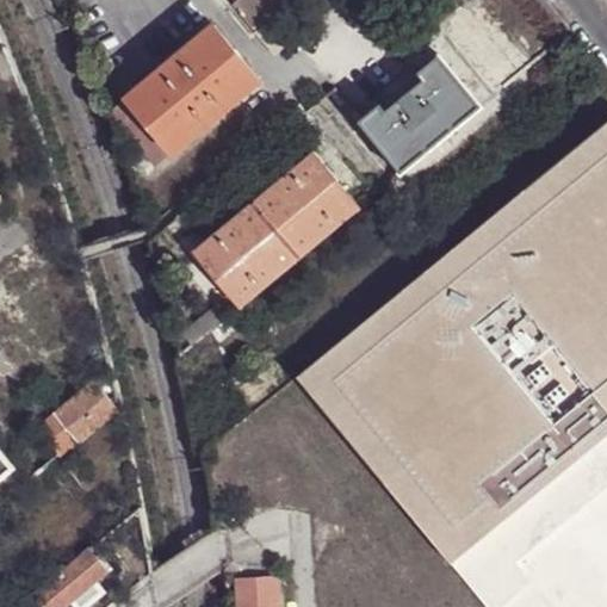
[(243,0),(231,11),(251,36),(292,0),(243,0)]
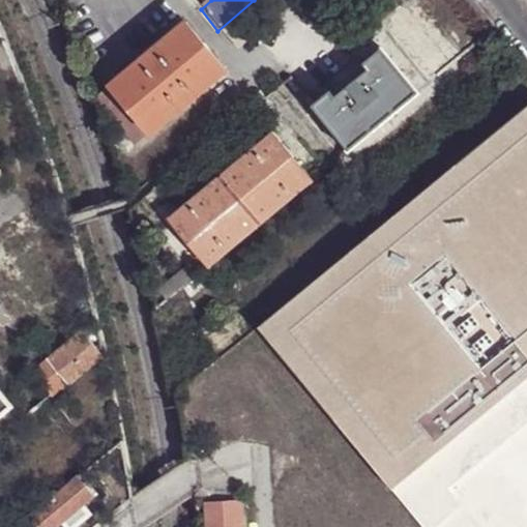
[(135,148),(223,75),(182,26),(94,99),(135,148)]
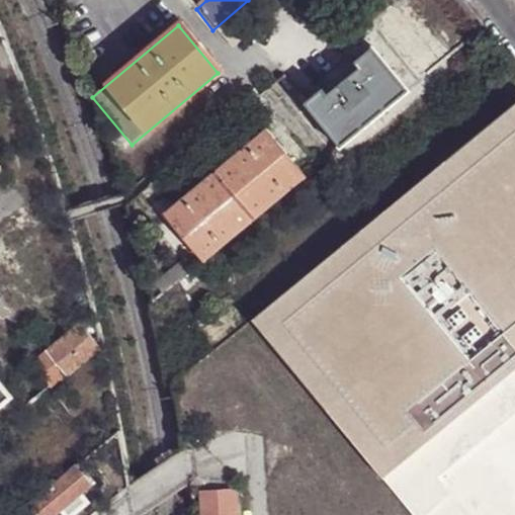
[(337,153),(406,96),(370,52),(351,67),(356,73),(324,99),(319,93),(302,108),(337,153)]
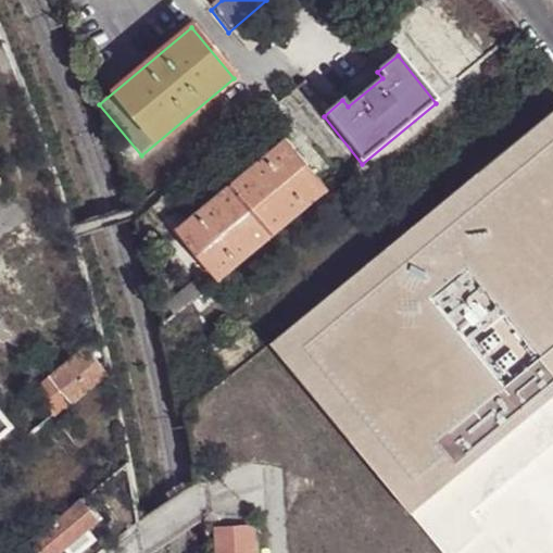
[(552,110),(269,344),(442,552),(463,552),(479,540),(464,522),(552,447),(552,110)]
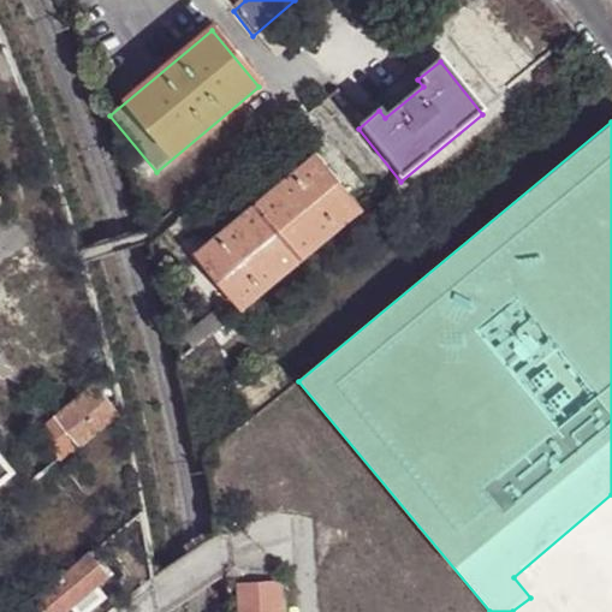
[(239,315),(360,215),(313,159),(192,259),(239,315)]
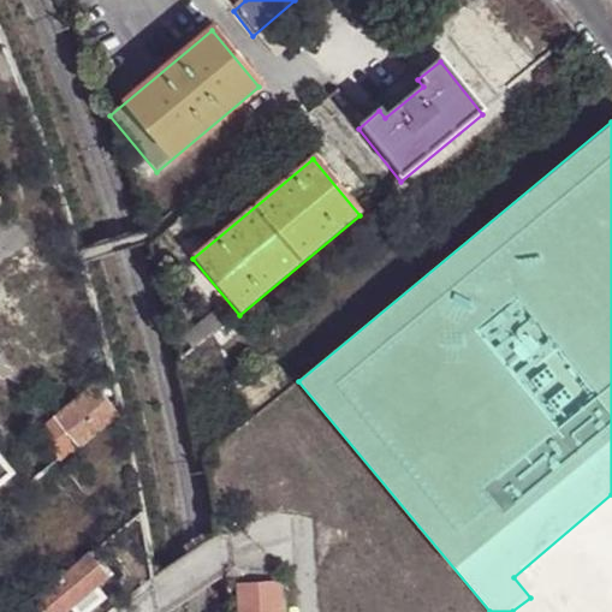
[(182,343),(189,351),(221,325),(214,315),(182,343)]
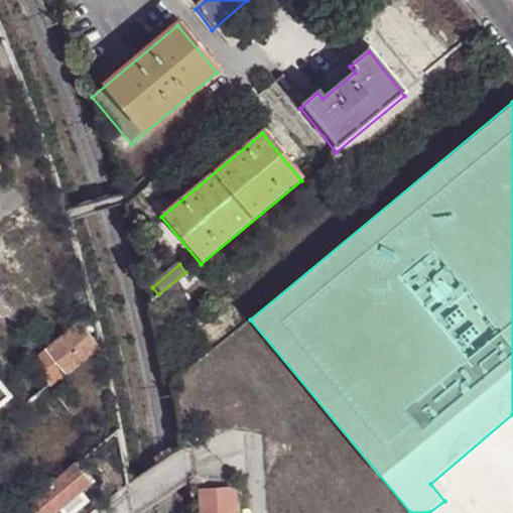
[(96,349),(97,349),(95,346),(78,326),(45,353),(65,375),(96,349)]
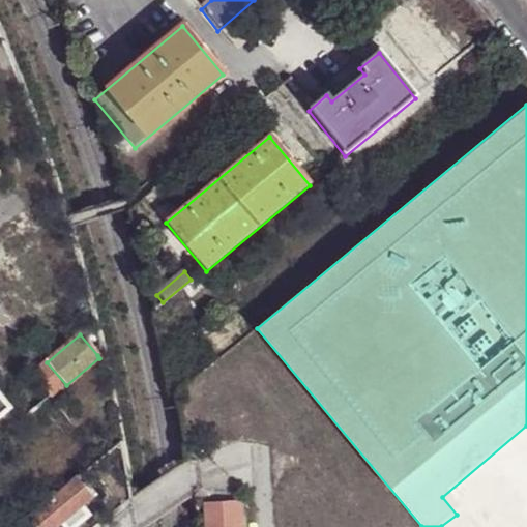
[(66,385),(47,362),(30,375),(51,399),(66,385)]
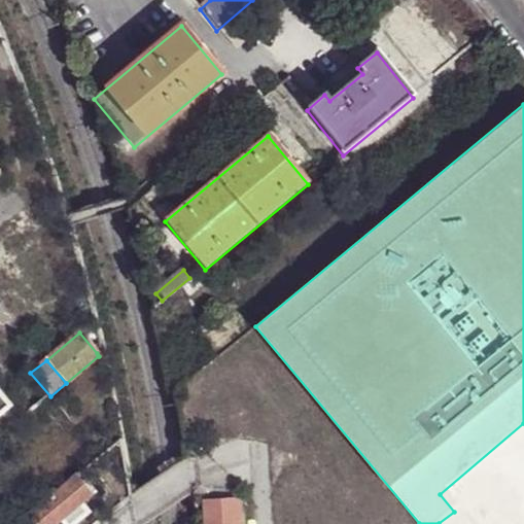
[(0,415),(9,407),(0,395),(0,415)]
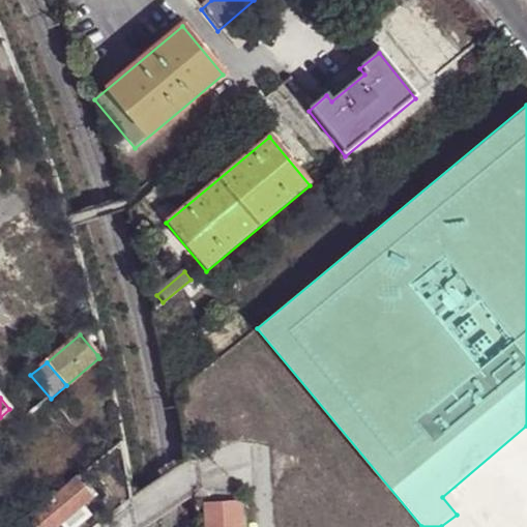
[(58,526),(60,525),(83,506),(95,497),(78,476),(17,526),(58,526)]
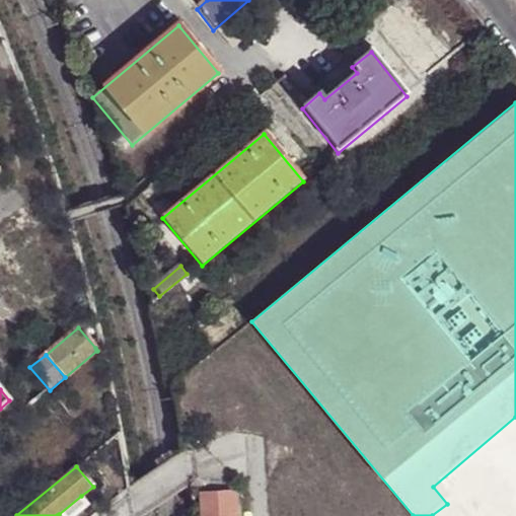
[(81,496),(59,514),(60,515),(77,515),(89,506),(81,496)]
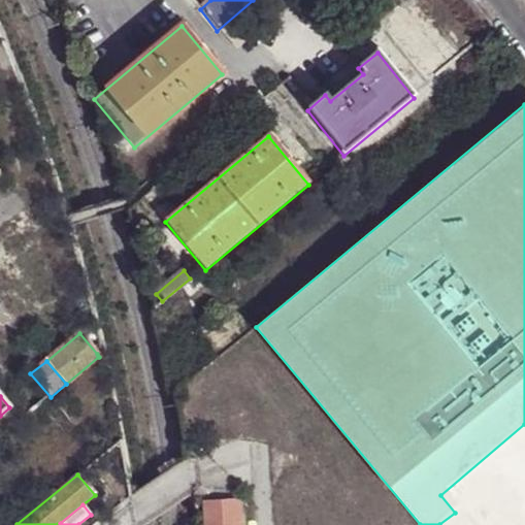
[(236,524),(235,510),(202,511),(203,524),(236,524)]
